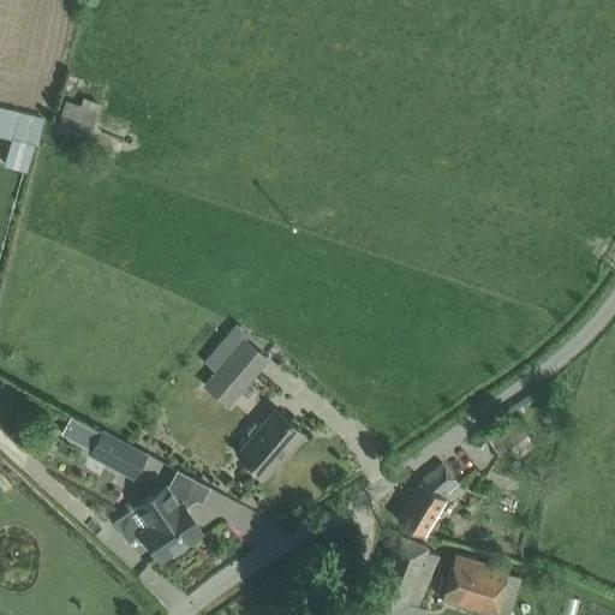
[(99,102),(83,96),(79,106),(65,100),(55,127),(87,138),(99,102)]
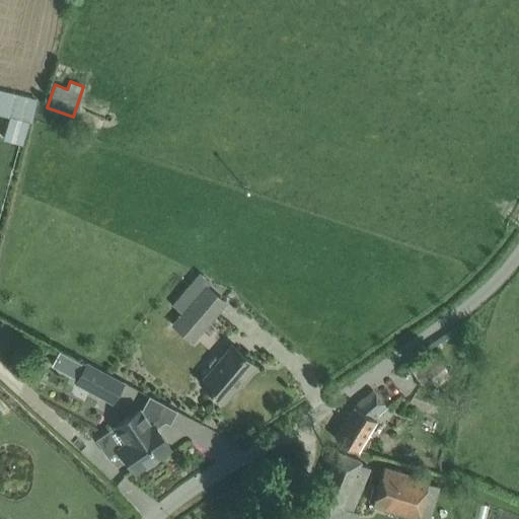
[(0,114),(29,123),(35,100),(0,90),(0,114)]
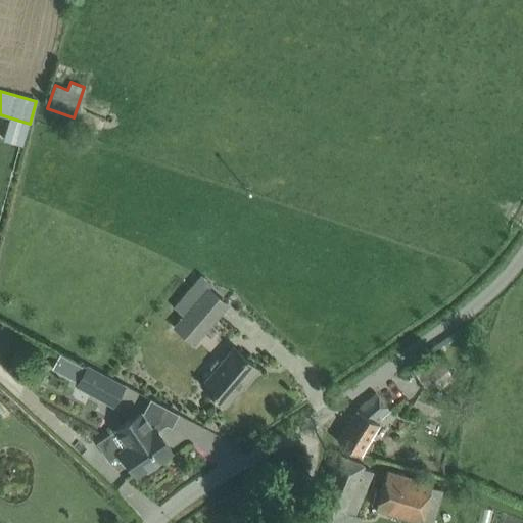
[(181,317),(171,329),(192,347),(227,305),(205,287),(208,285),(199,277),(172,308),(181,317)]
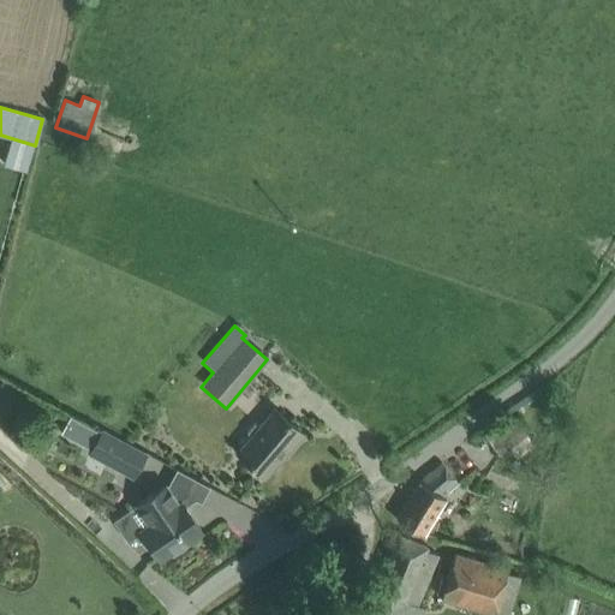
[(250,437),(237,452),(246,460),(264,476),(302,433),(275,408),(260,425),(256,423),(248,433),(250,437)]
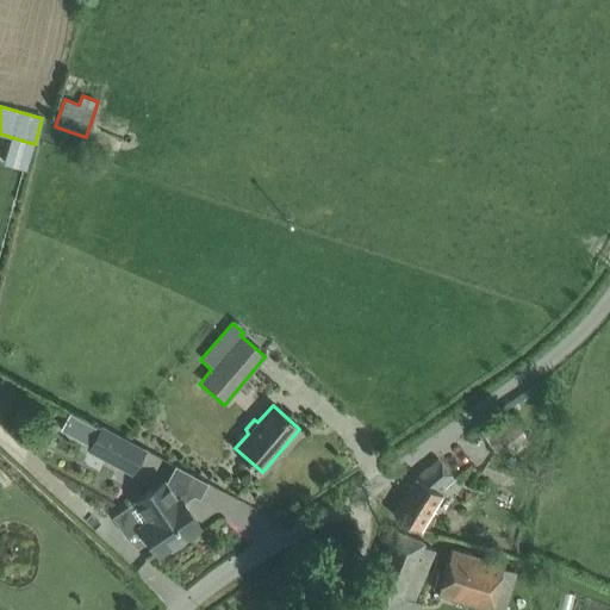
[(480,434),(495,452),(521,430),(506,411),(480,434)]
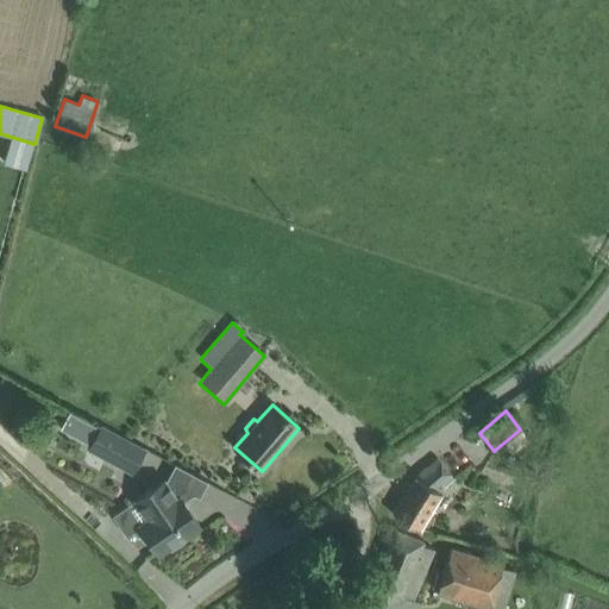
[(144,449),(101,426),(89,449),(132,472),(144,449)]
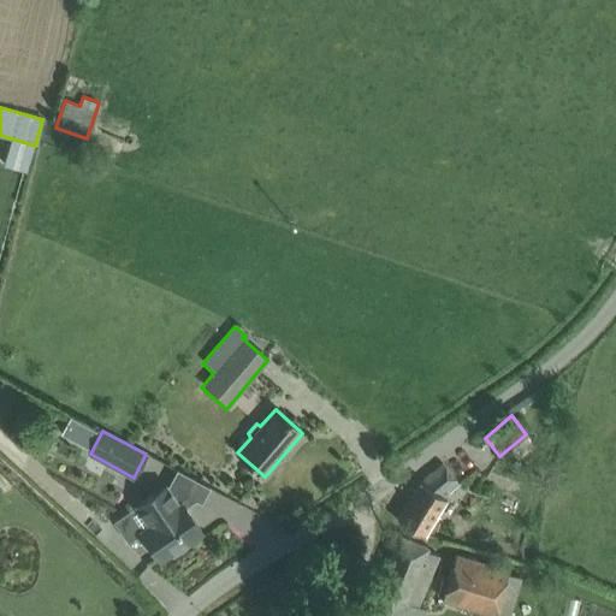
[(442,495),(458,481),(443,462),(420,481),(397,520),(426,537),(449,499),(442,495)]
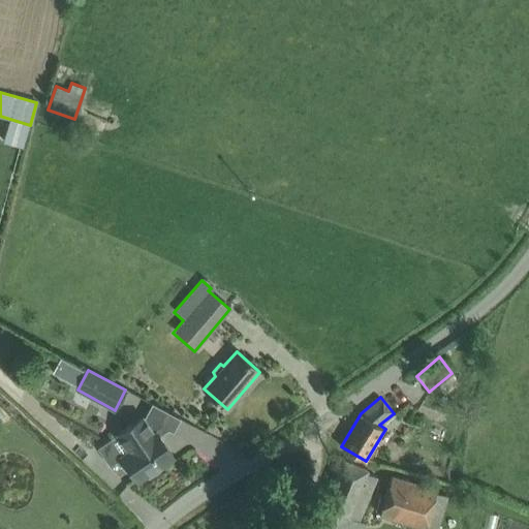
[(125,471),(128,468),(136,480),(146,474),(148,477),(162,468),(160,464),(173,456),(159,435),(169,429),(152,419),(146,424),(142,417),(118,433),(129,450),(117,459),(125,471)]
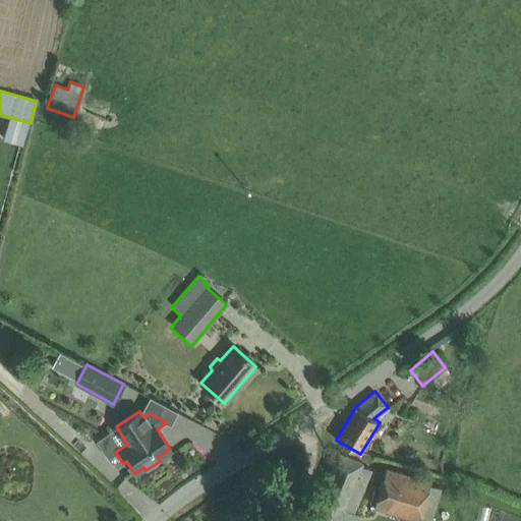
[(309,520),(359,520),(360,519),(353,516),(372,471),(362,466),(363,462),(339,452),(309,520)]
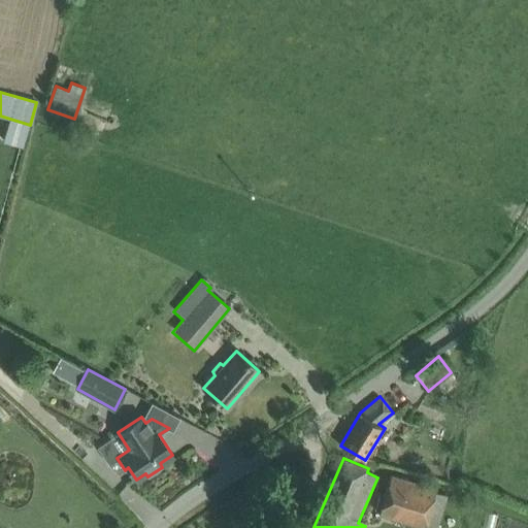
[(433,527),(437,527),(448,496),(434,492),(435,488),(390,473),(377,514),(423,527),(424,525),(433,527)]
